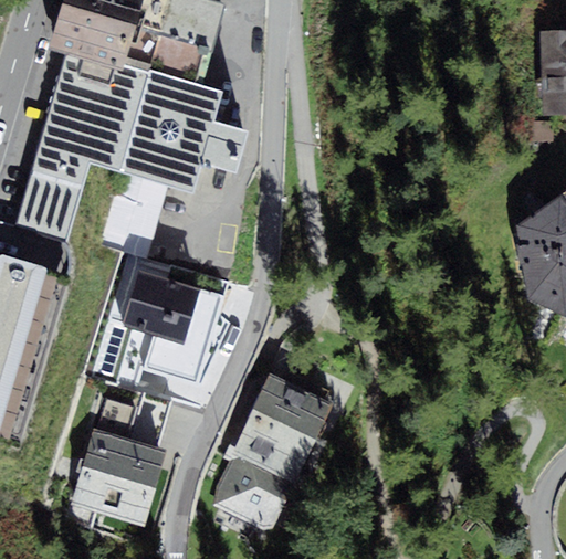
[(64,50),(17,229),(69,242),(91,159),(194,186),(202,153),(237,161),(248,119),(213,111),(221,80),(202,75),(222,0),(62,0),(50,46),(64,50)]
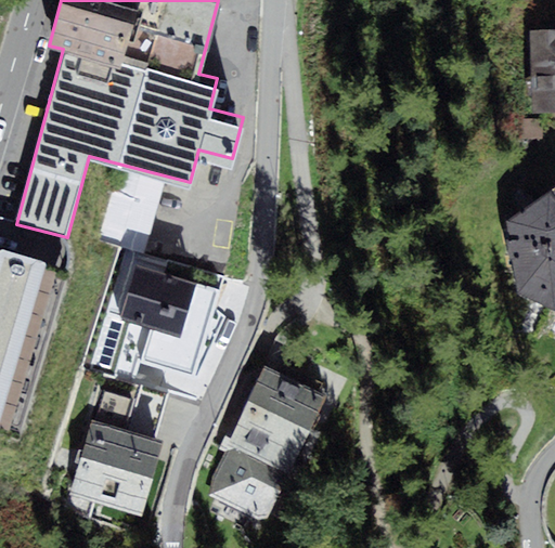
[(554,27),(530,28),(532,111),(554,109),(554,27)]
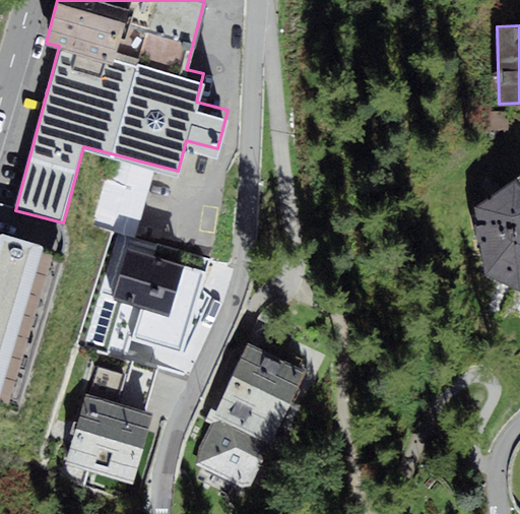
[(519,174),(476,207),(485,275),(519,290),(519,174)]
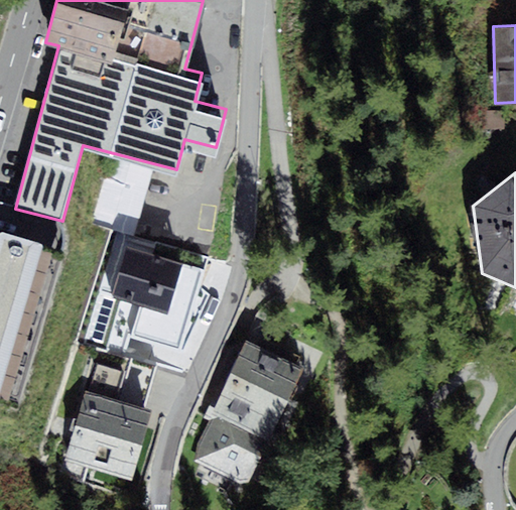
[(0,400),(16,405),(65,247),(2,229),(0,233),(0,400)]
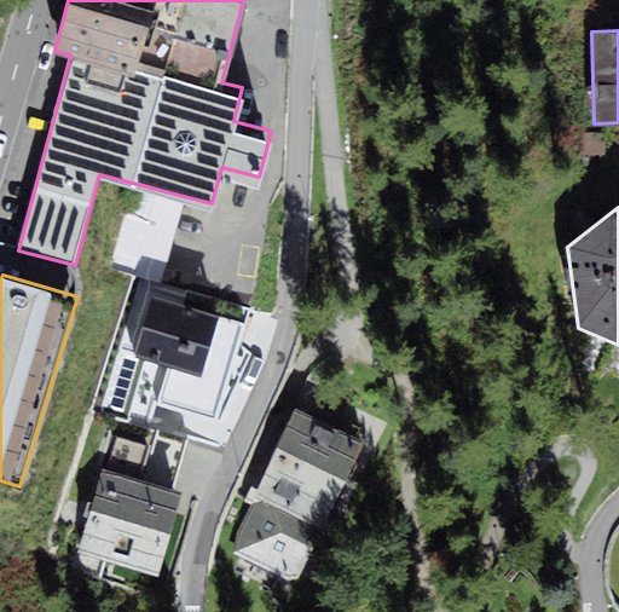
[(215,315),(144,295),(126,362),(163,371),(198,381),(215,315)]
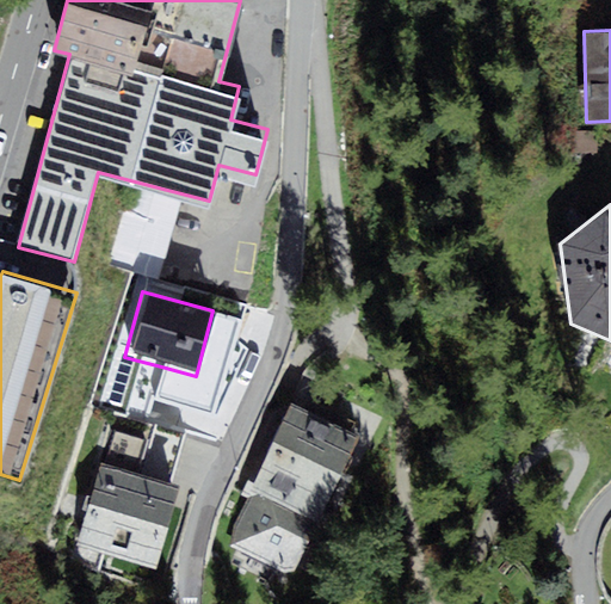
[(161,367),(149,414),(213,431),(242,319),(213,310),(196,376),(161,367)]
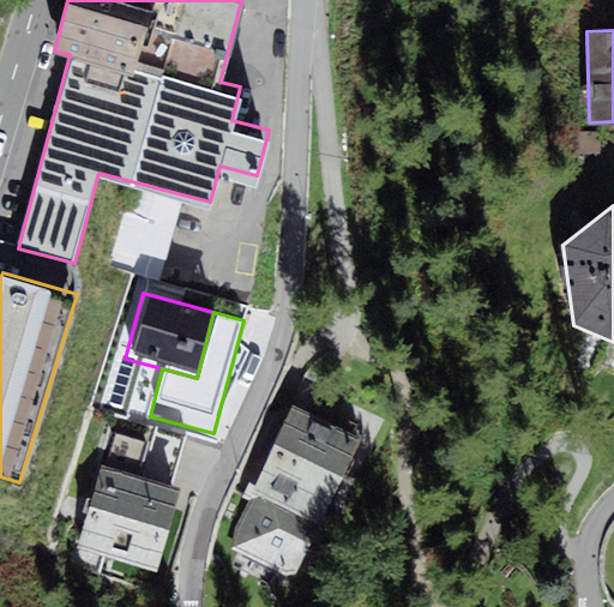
[(360,438),(293,408),(265,467),(245,514),(228,550),(296,581),(360,438)]
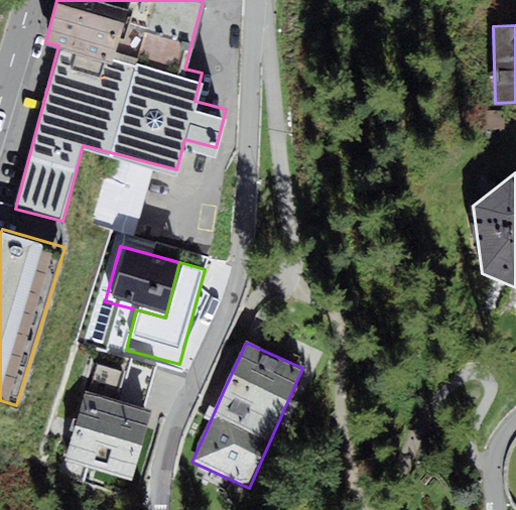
[(149,409),(85,392),(67,462),(130,479),(149,409)]
